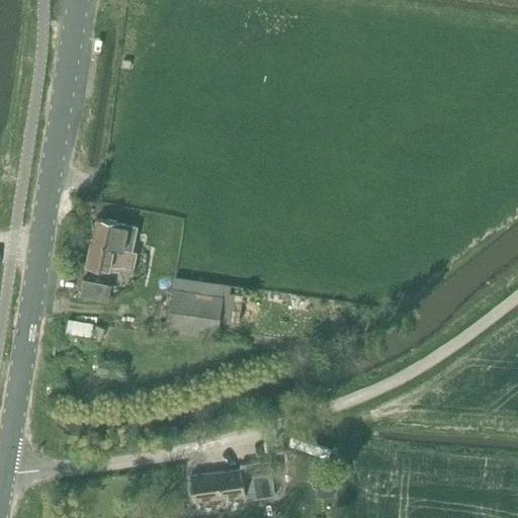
[(123,60),(123,68),(131,68),(132,61),(123,60)]
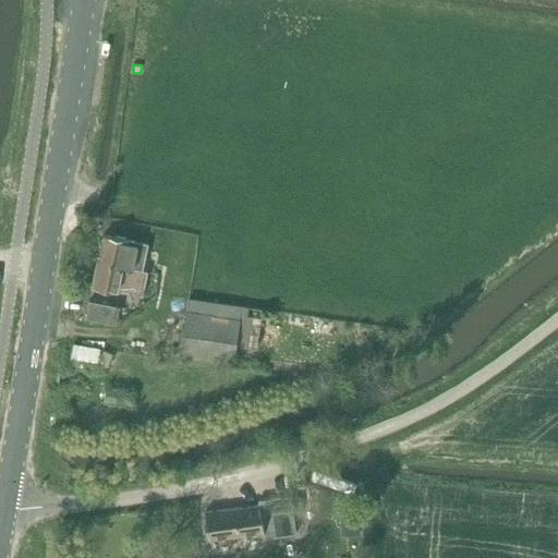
[(104,235),(98,261),(140,270),(144,249),(129,244),(129,241),(104,235)]
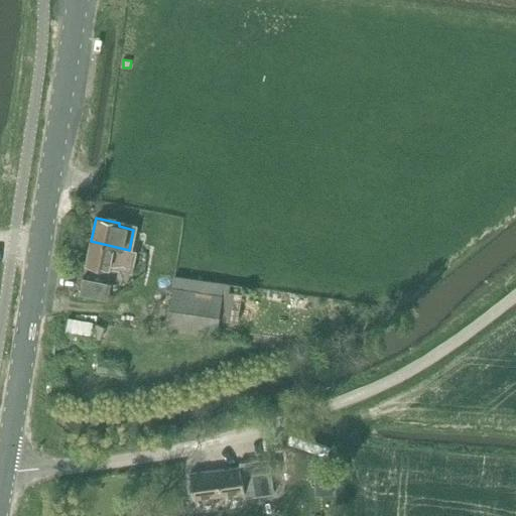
[(129,250),(91,241),(86,265),(109,270),(110,268),(132,273),(137,252),(129,250)]
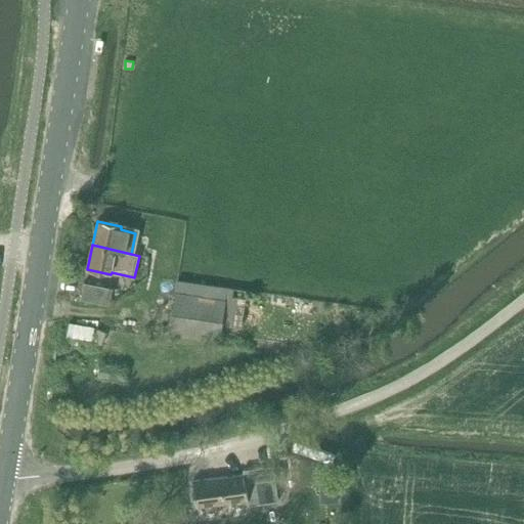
[(243,328),(248,291),(176,280),(168,335),(220,342),(222,324),(243,328)]
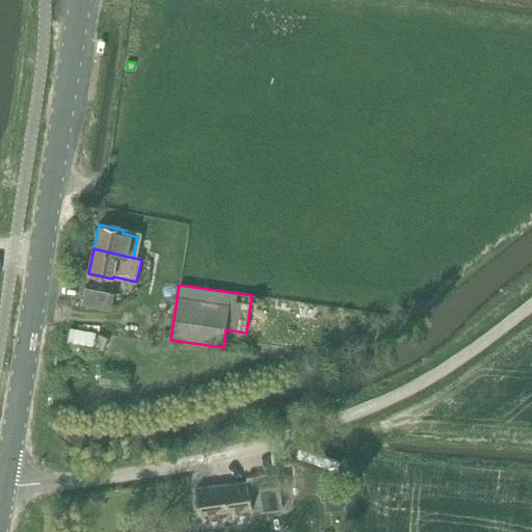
[(111,310),(114,293),(85,287),(82,303),(111,310)]
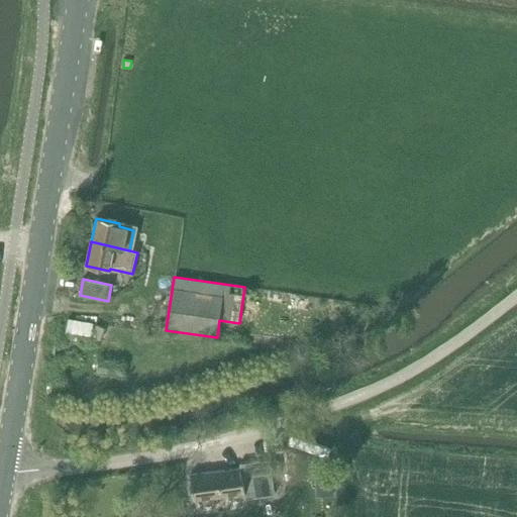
[(66,332),(90,336),(92,323),(68,319),(66,332)]
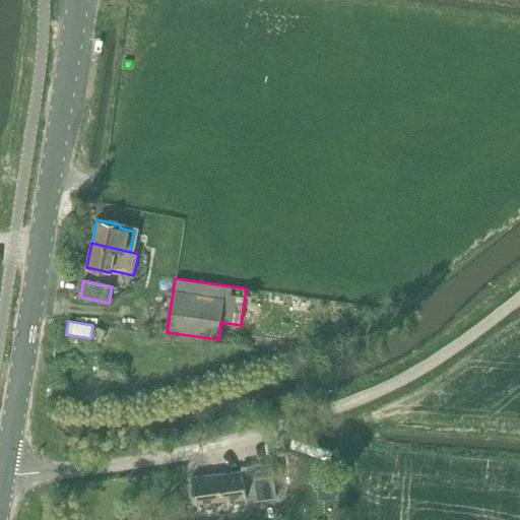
[(242,471),(195,477),(191,477),(195,503),(246,496),(246,501),(276,497),(271,463),(241,466),(242,471)]
